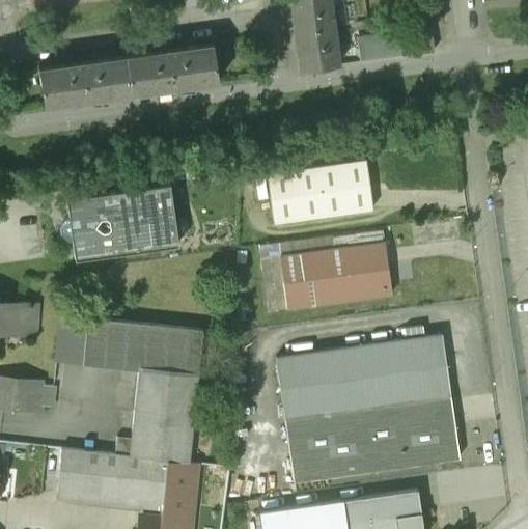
[(332,0),(293,0),(298,32),(336,27),(332,0)]
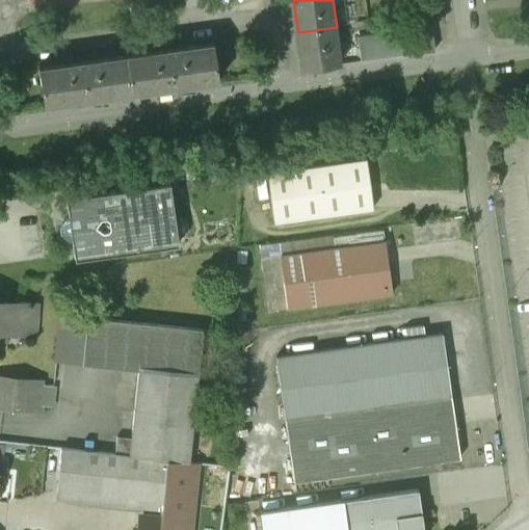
[(337,27),(298,32),(303,71),(343,65),(337,27)]
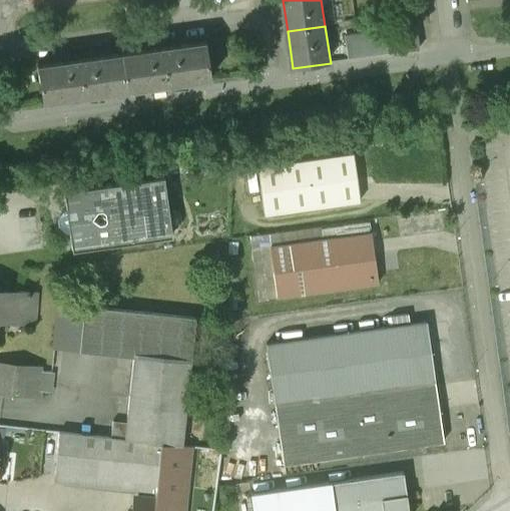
[(418,26),(403,29),(406,52),(422,50),(418,26)]
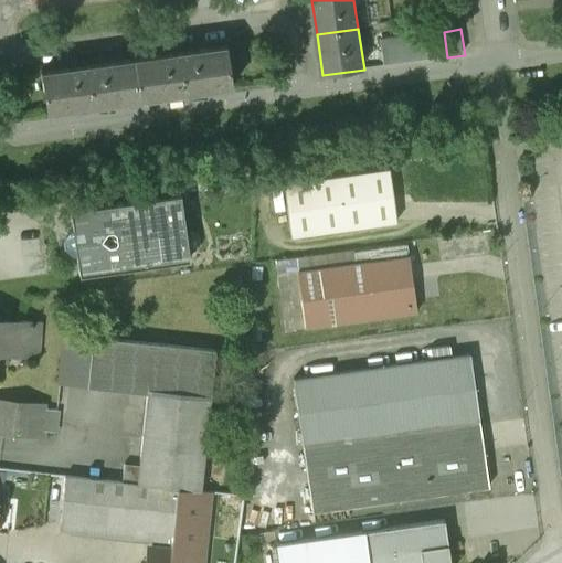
[(444,32),(382,40),(385,66),(447,57),(444,32)]
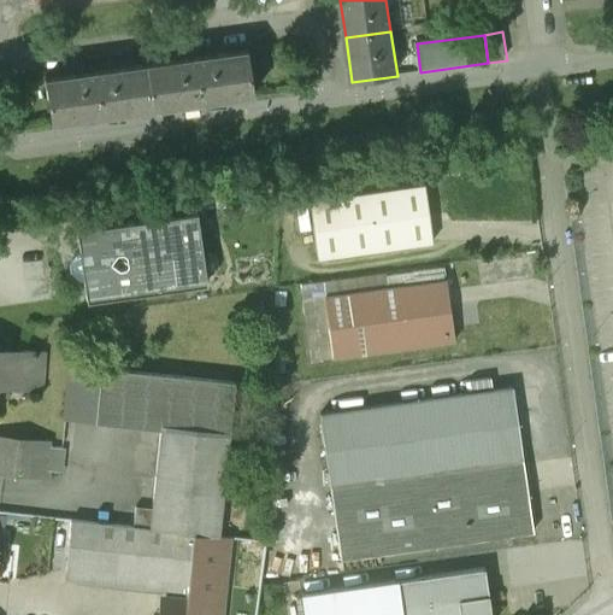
[(251,52),(151,66),(157,110),(257,95),(251,52)]
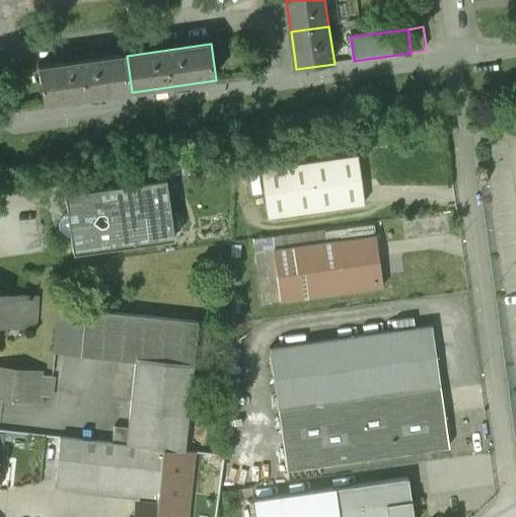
[(127,56),(42,67),(48,104),(132,92),(127,56)]
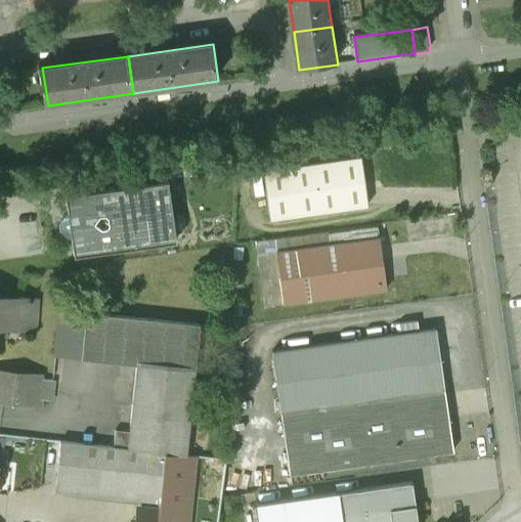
[(362,159),(265,172),(271,221),(370,208),(362,159)]
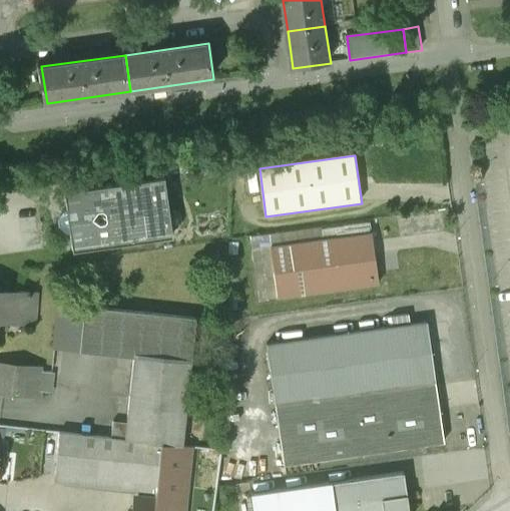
[(166,177),(67,191),(70,211),(66,212),(61,219),(61,225),(69,231),(72,231),(75,252),(175,237),(166,177)]
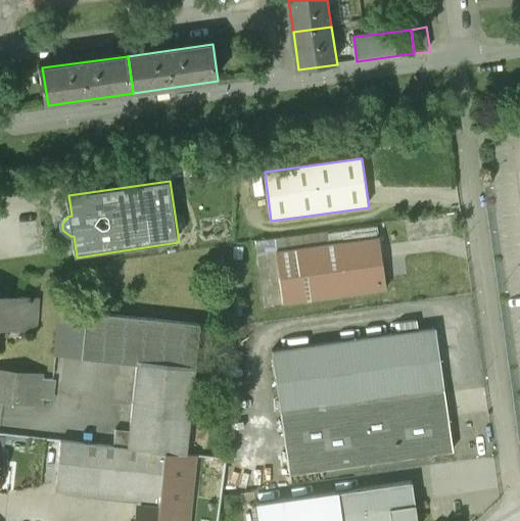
[(380,238),(277,252),(284,305),(387,291),(380,238)]
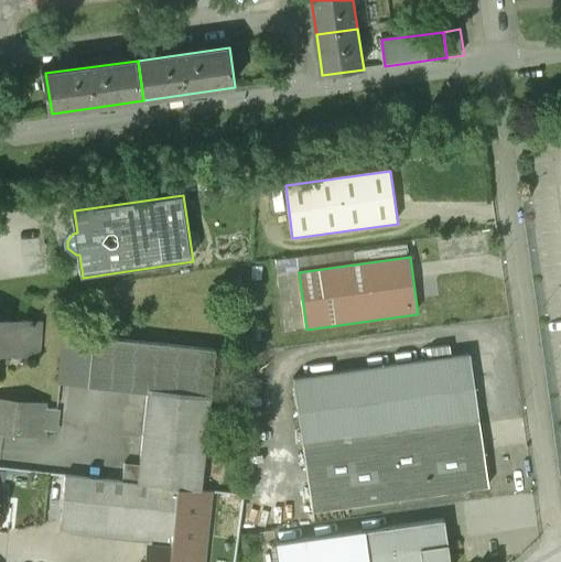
[(2,324),(0,321),(0,355),(2,352),(30,355),(36,350),(36,343),(42,339),(38,334),(39,328),(34,322),(24,322),(19,325),(2,324)]
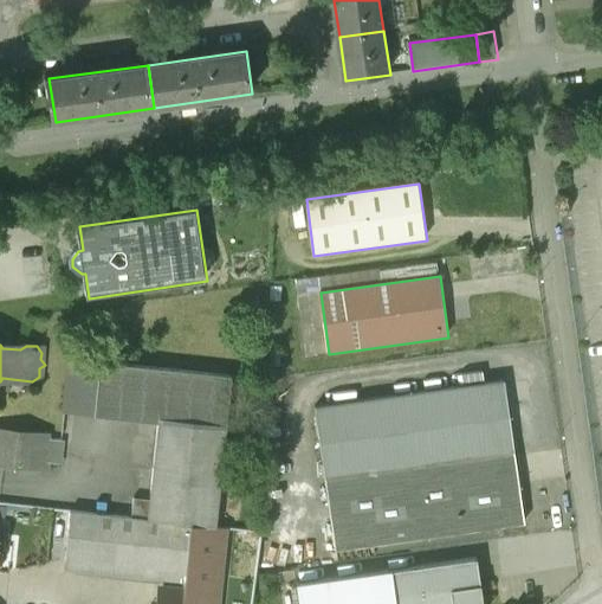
[(234,377),(84,361),(79,411),(161,419),(154,492),(136,489),(134,519),(194,526),(218,528),(234,377)]
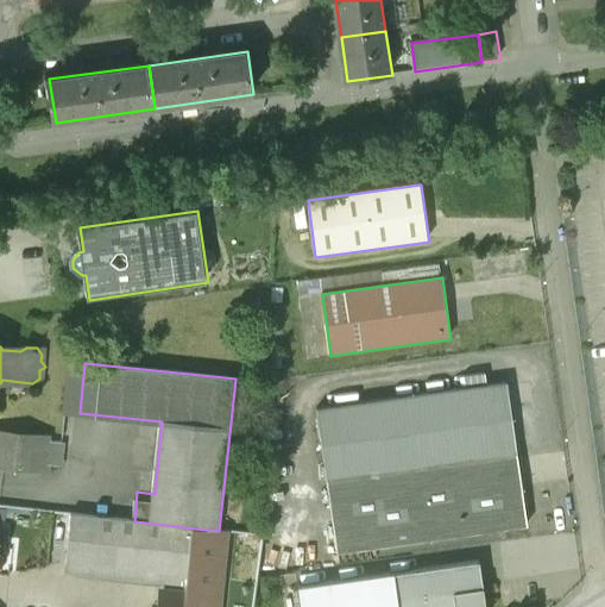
[(509,383),(319,410),(338,552),(528,527),(509,383)]
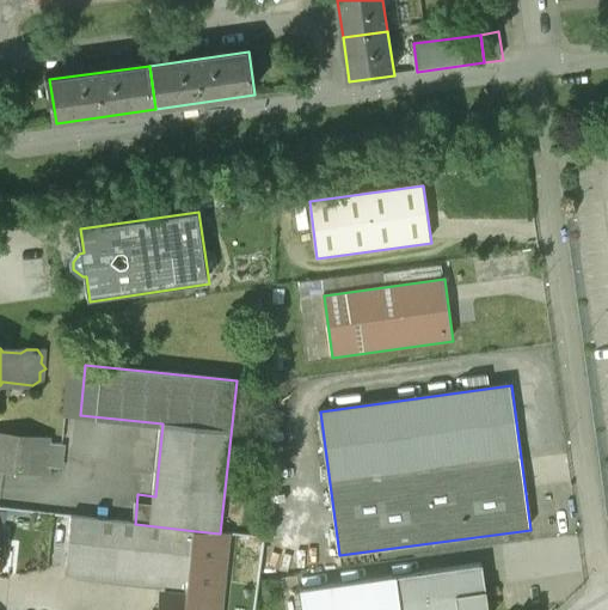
[(45,441),(0,435),(0,470),(49,476),(50,467),(42,467),(45,441)]
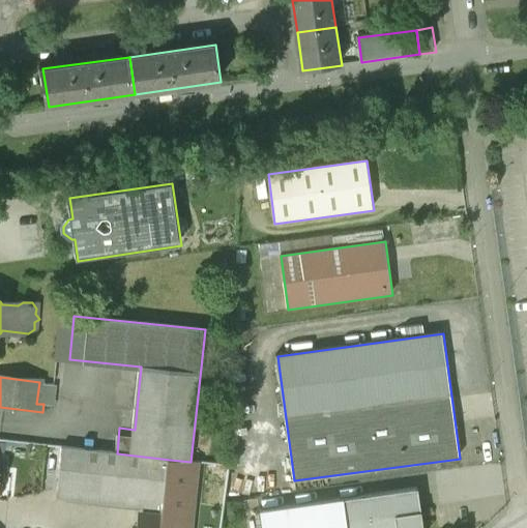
[(117,453),(64,448),(60,492),(164,502),(165,502),(170,460),(117,453)]
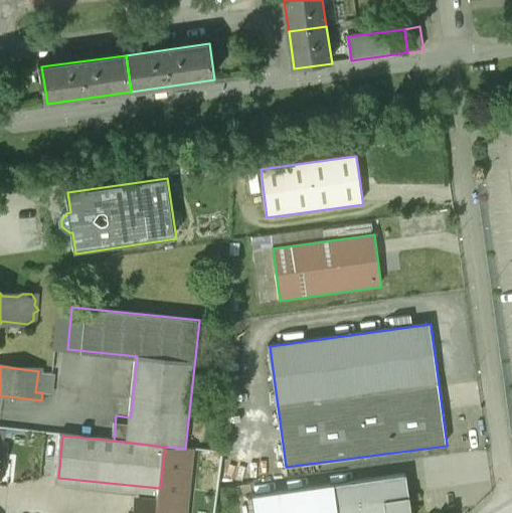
[(159,488),(157,503),(140,501),(138,512),(187,512),(194,450),(185,449),(165,447),(160,488),(159,488)]
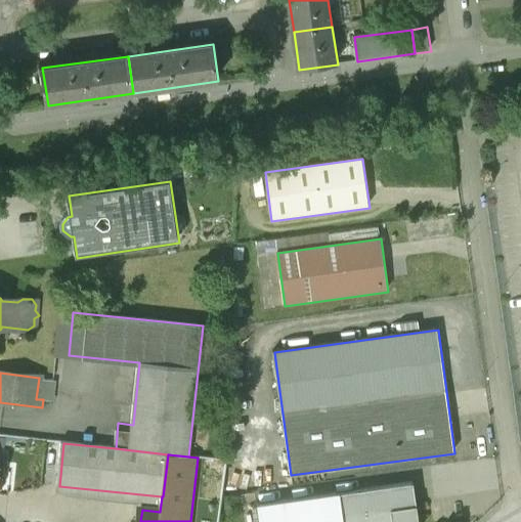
[(418,521),(414,485),(339,494),(342,521),(418,521)]
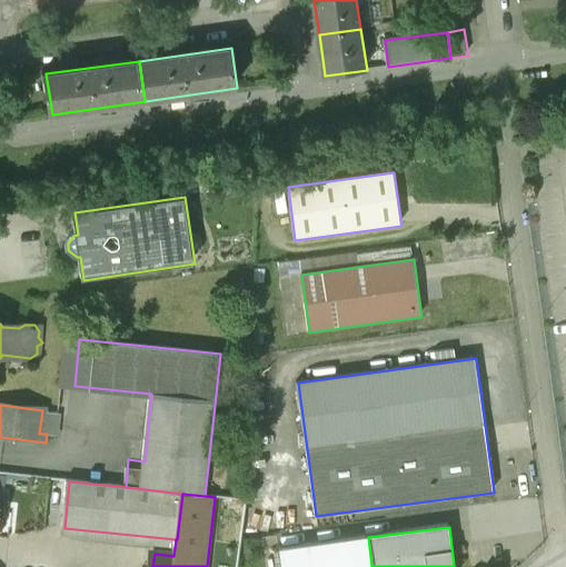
[(371,566),(368,537),(280,549),(283,566),(371,566)]
